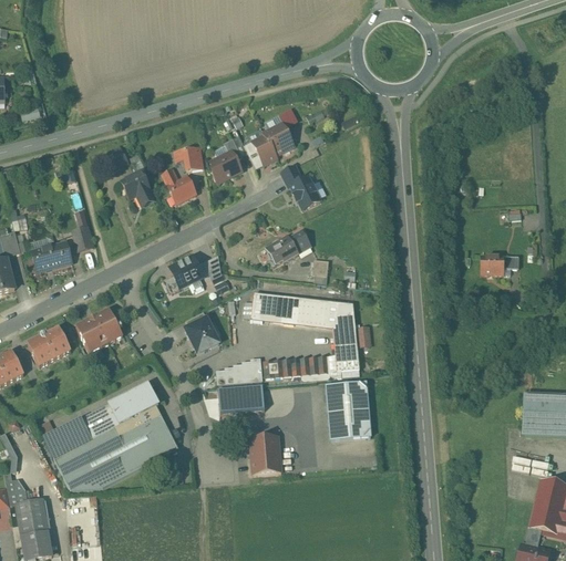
[(283,121),(263,131),(264,133),(276,154),(294,144),(283,121)]
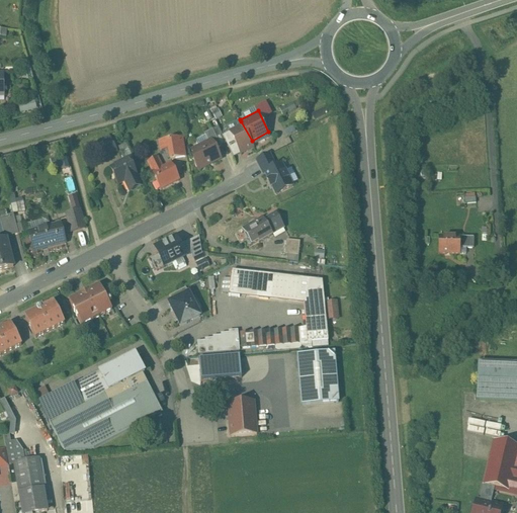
[(241,121),(230,127),(241,149),(253,143),(252,141),(241,121)]
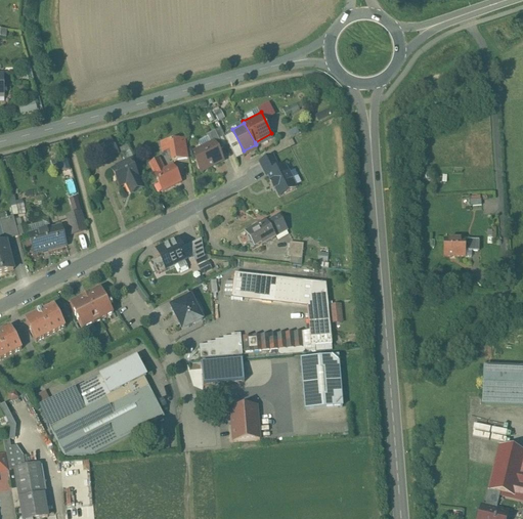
[(195,157),(202,168),(223,157),(218,146),(224,143),(215,126),(207,130),(212,139),(194,147),(199,156),(195,157)]
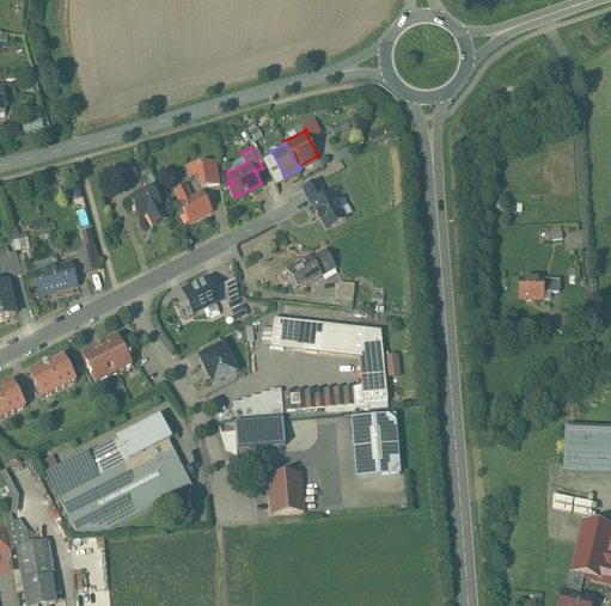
[(286,181),(274,154),(266,158),(277,183),(286,181)]
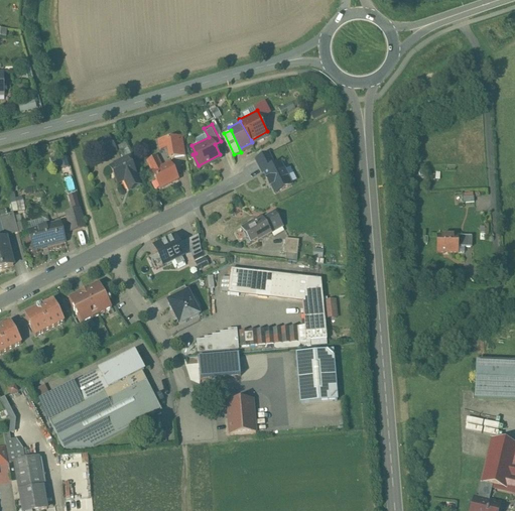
[(168,154),(186,152),(183,131),(157,134),(159,146),(166,145),(168,154)]
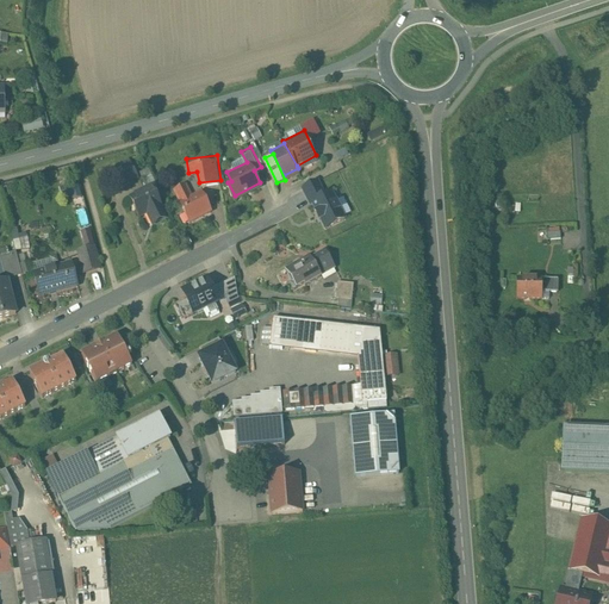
[(138,173),(131,160),(117,167),(124,180),(138,173)]
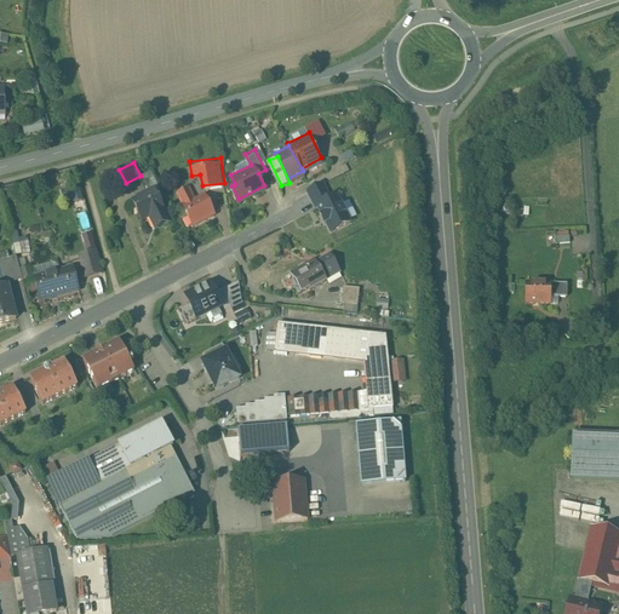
[(317,200),(331,194),(324,179),(308,187),(315,204),(319,202),(317,200)]
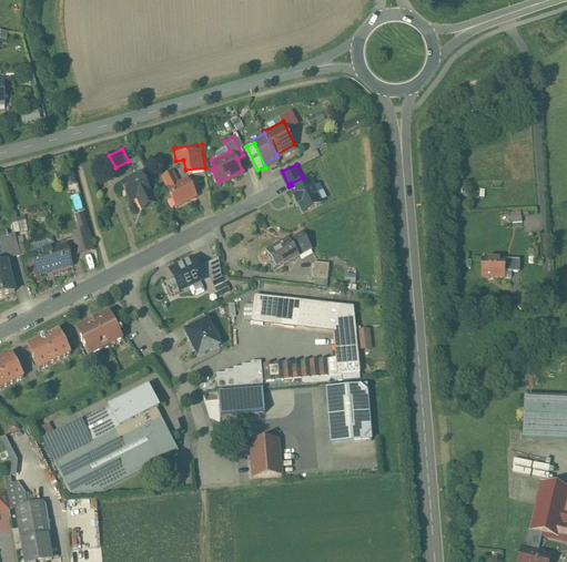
[(188,175),(179,180),(173,169),(168,171),(165,165),(161,169),(169,185),(178,202),(195,192),(188,175)]
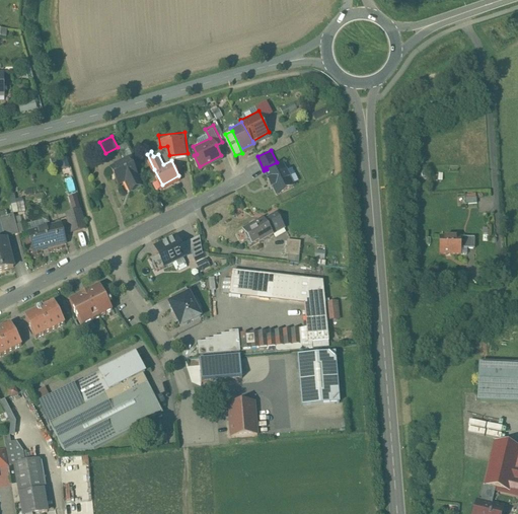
[(129,155),(111,164),(119,180),(126,177),(131,187),(141,180),(137,171),(129,155)]
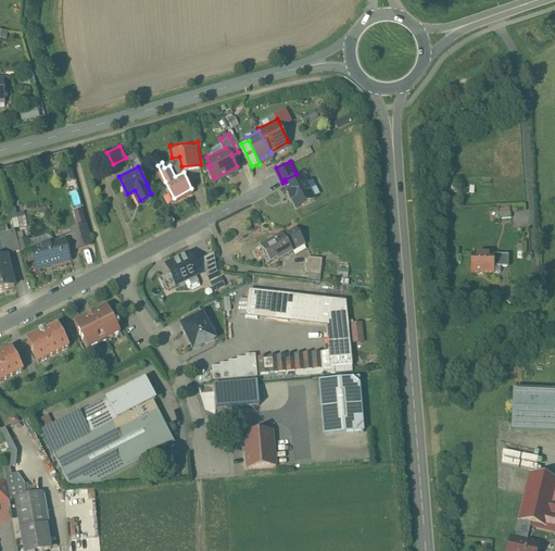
[(297,203),(315,195),(303,171),(297,174),(285,179),(286,182),(297,203)]
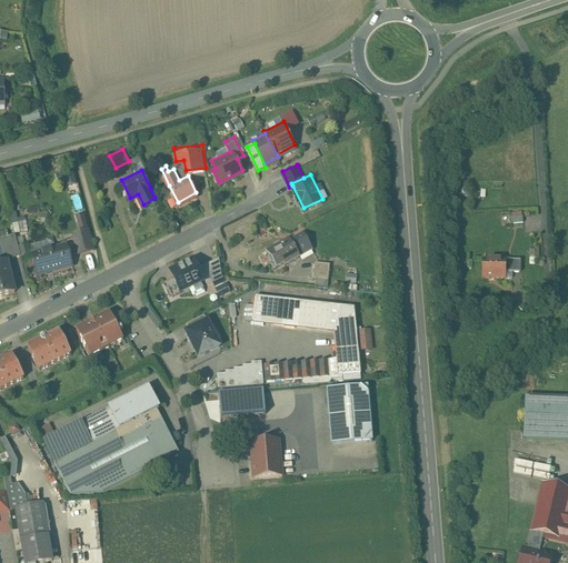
[(26,211),(13,212),(15,228),(28,225),(26,211)]
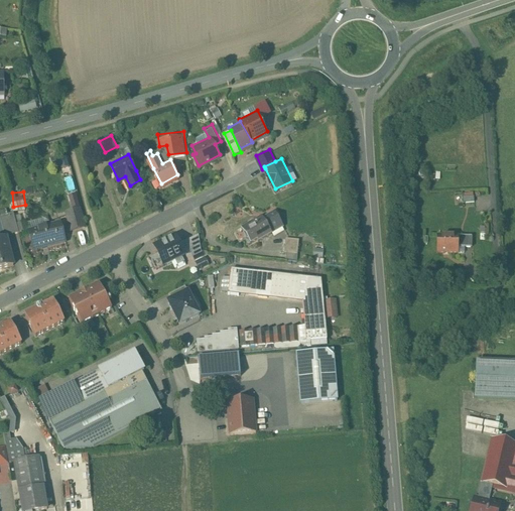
[(81,205),(66,209),(72,228),(87,224),(81,205)]
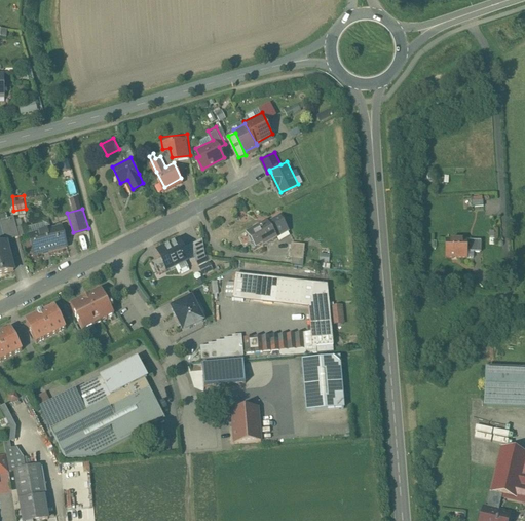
[(280,212),(267,219),(275,232),(288,225),(280,212)]
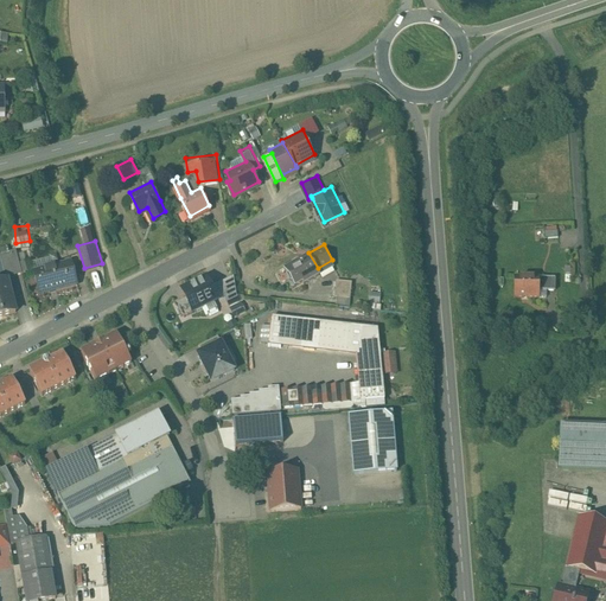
[(16,245),(0,249),(6,273),(23,268),(16,245)]
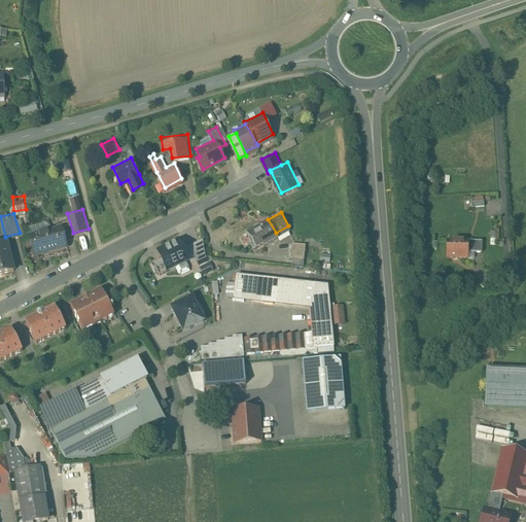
[(268,217),(247,230),(251,236),(249,237),(254,245),(263,240),(264,242),(277,235),(276,233),(268,219),(268,217)]
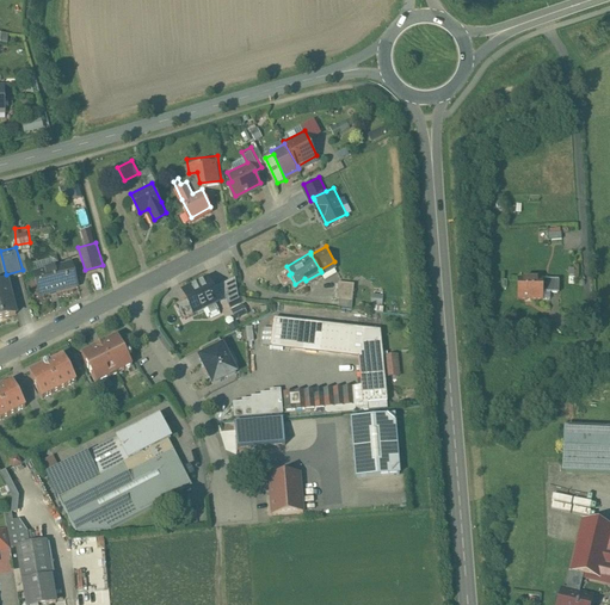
[(72,258),(34,267),(39,291),(78,282),(72,258)]
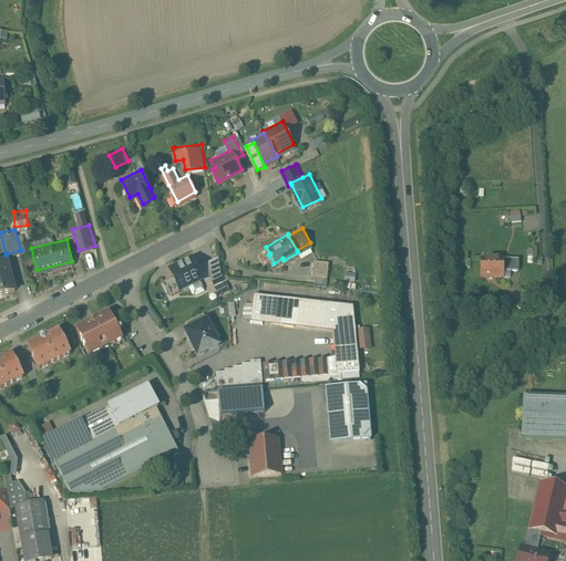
[(222,270),(218,253),(204,260),(212,276),(222,270)]
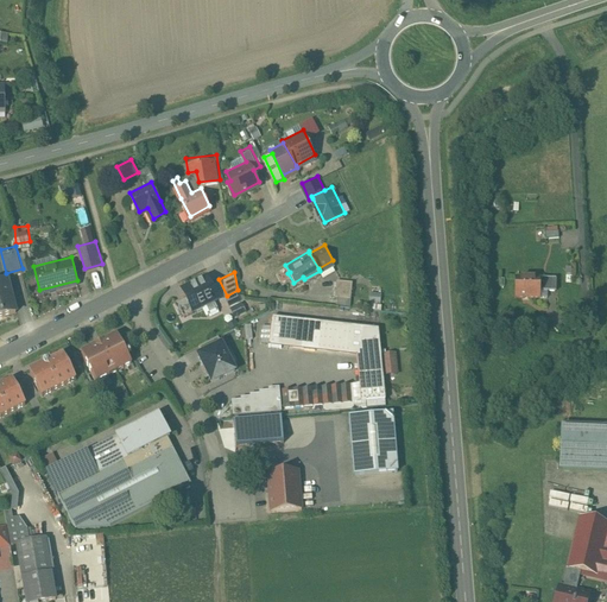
[(541,272),(516,272),(516,292),(541,292),(541,285),(541,273),(541,272)]
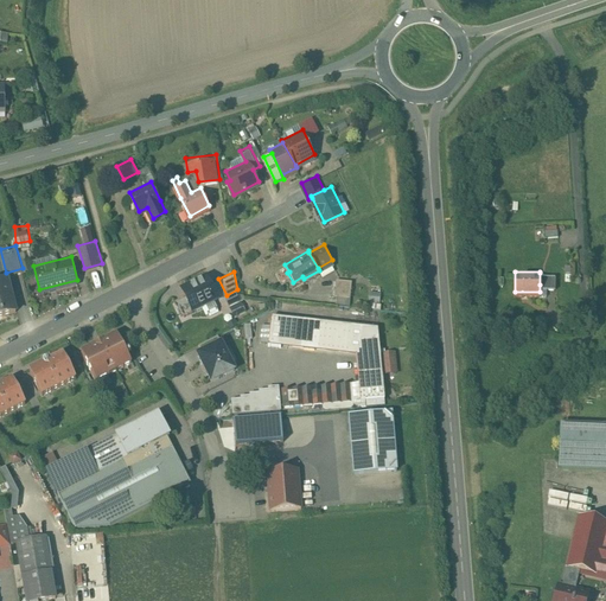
[(555,273),(540,273),(540,285),(547,285),(555,286),(555,273)]
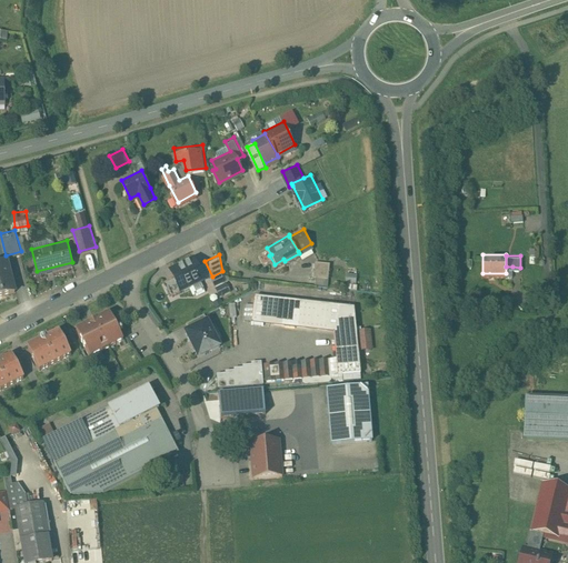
[(185,262),(172,269),(172,268),(171,268),(181,288),(203,277),(193,257),(185,261),(185,262)]
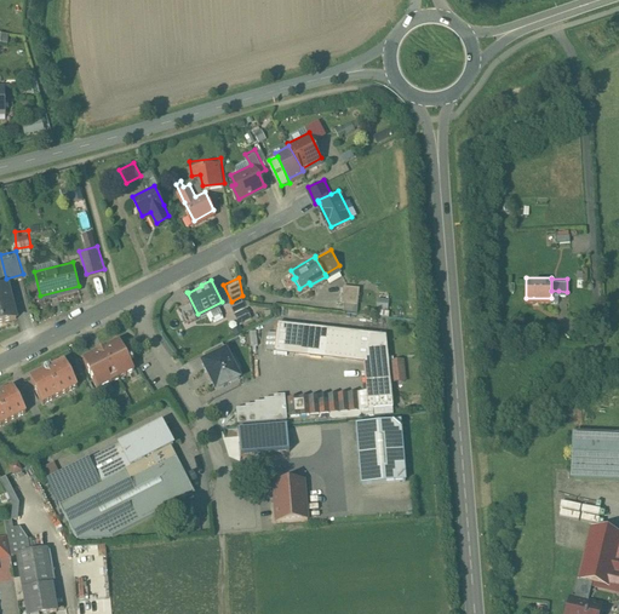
[(360,283),(343,281),(342,298),(357,300),(360,283)]
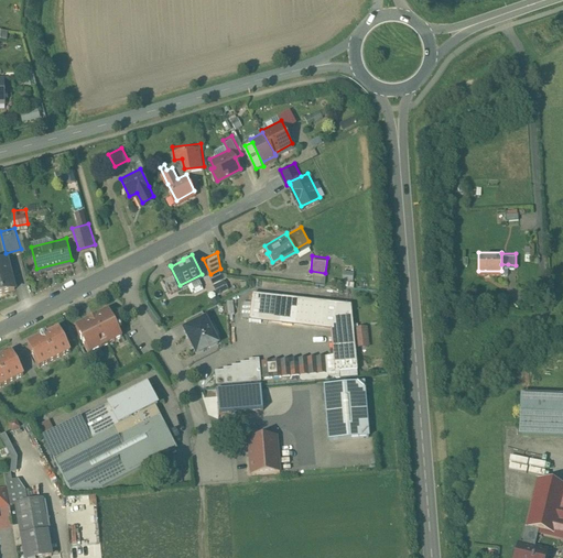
[(7,256),(0,258),(0,288),(14,285),(7,256)]
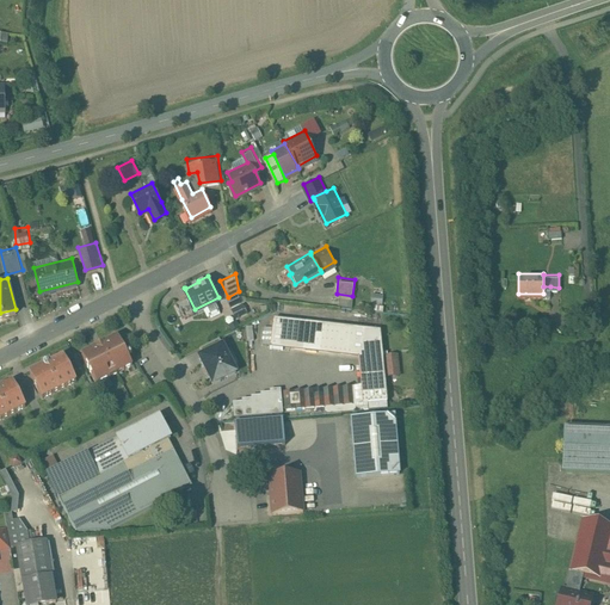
[(381,326),(273,314),(270,343),(283,345),(284,340),(363,349),(368,399),(387,396),(381,326)]
